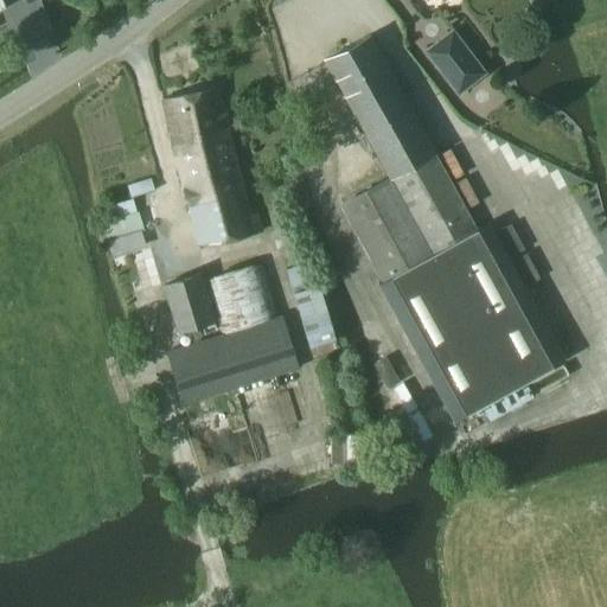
[(458,94),(484,72),(452,31),(426,51),(458,94)]
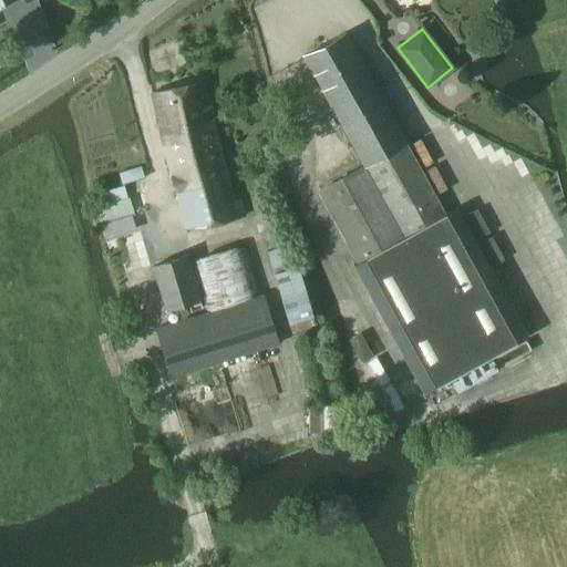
[(456,208),(444,215),(344,33),(303,57),(364,166),(318,193),(357,264),(353,265),(422,390),(525,333),(456,208)]
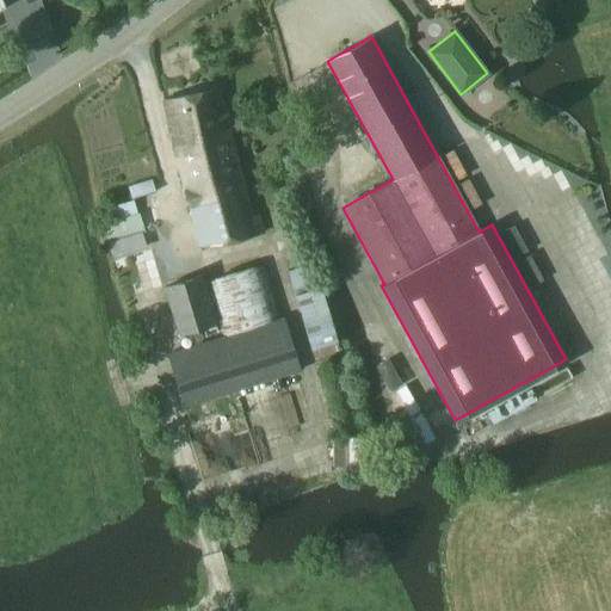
[(220,88),(162,102),(172,148),(193,142),(192,135),(228,124),(220,88)]
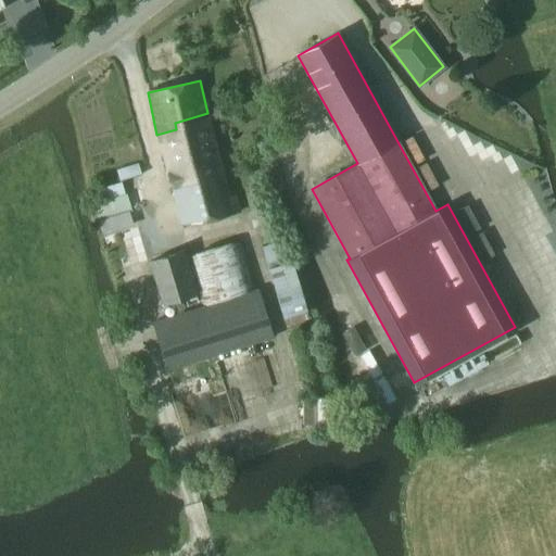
[(176,129),(156,135),(181,226),(239,213),(235,197),(229,198),(207,113),(175,123),(176,129)]
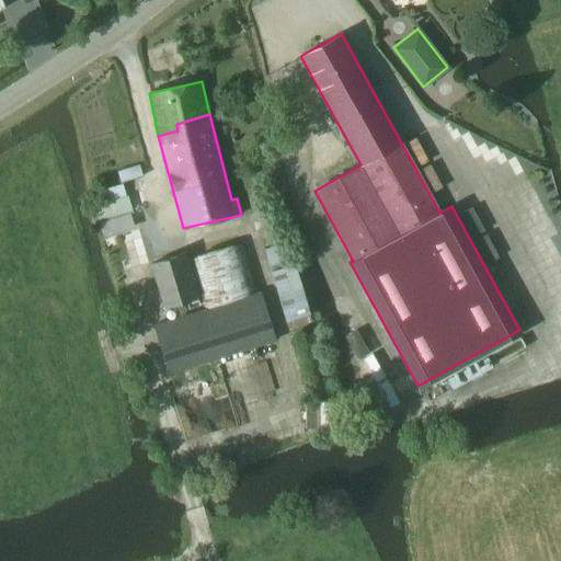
[(139,167),(118,173),(122,184),(142,178),(139,167)]
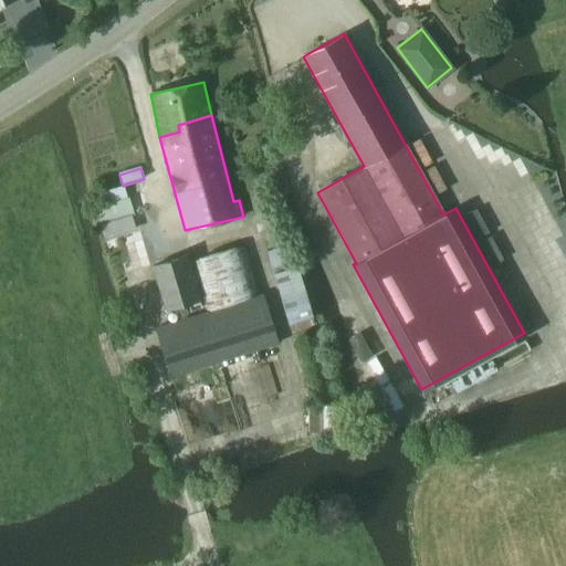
[(144,179),(123,186),(123,188),(103,195),(106,207),(96,210),(102,227),(134,217),(124,186),(144,179)]
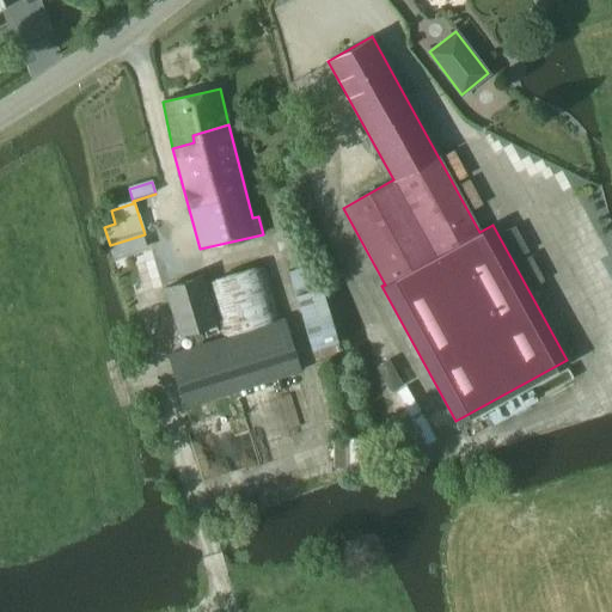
[(126,258),(121,242),(110,245),(115,262),(126,258)]
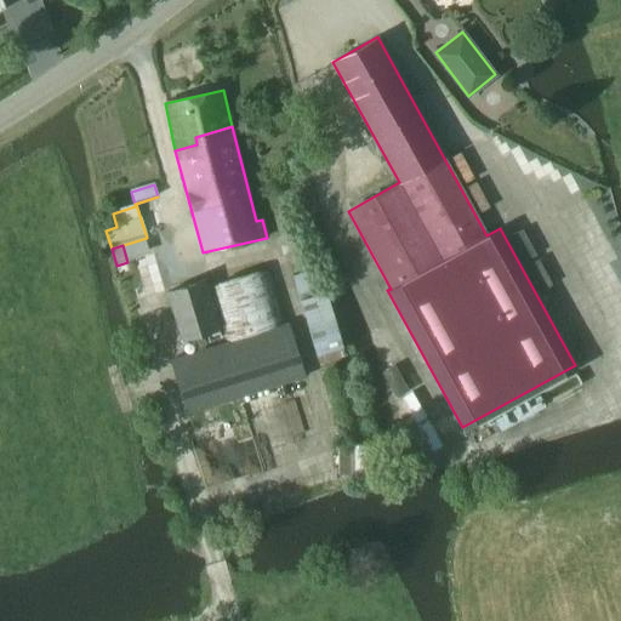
[(224,337),(284,320),(268,268),(210,285),(224,337)]
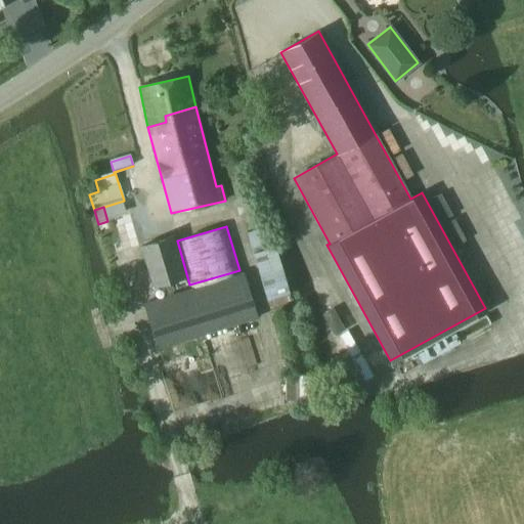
[(266,301),(290,294),(275,246),(274,247),(268,226),(247,232),(266,301)]
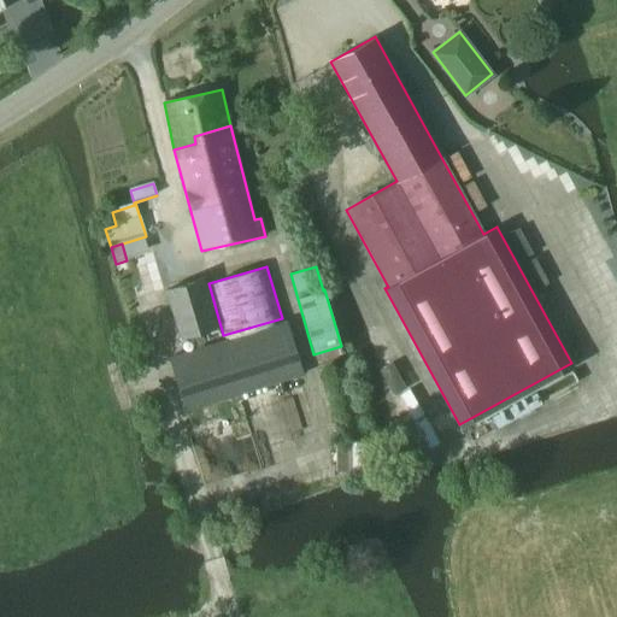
[(181,338),(218,327),(204,278),(165,291),(181,338)]
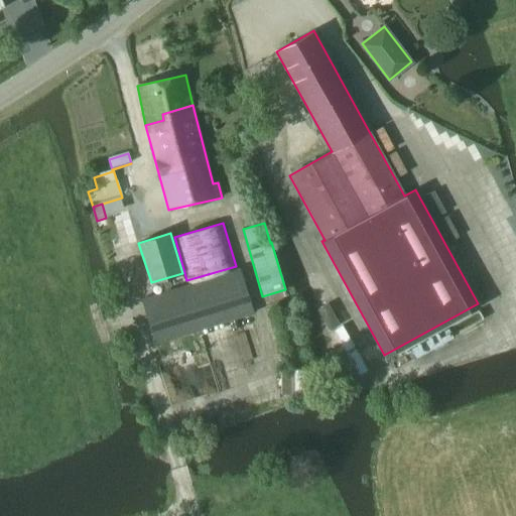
[(155,344),(253,313),(240,269),(142,299),(155,344)]
